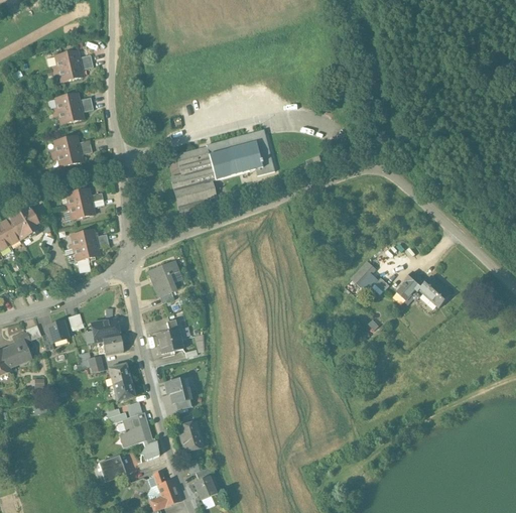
[(77,49),(55,54),(57,63),(52,65),(53,69),(80,62),(79,57),(77,49)]
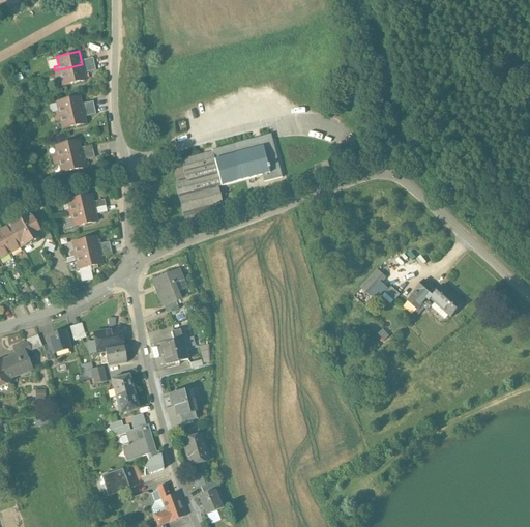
[(92,56),(81,59),(82,64),(94,62),(92,56)]
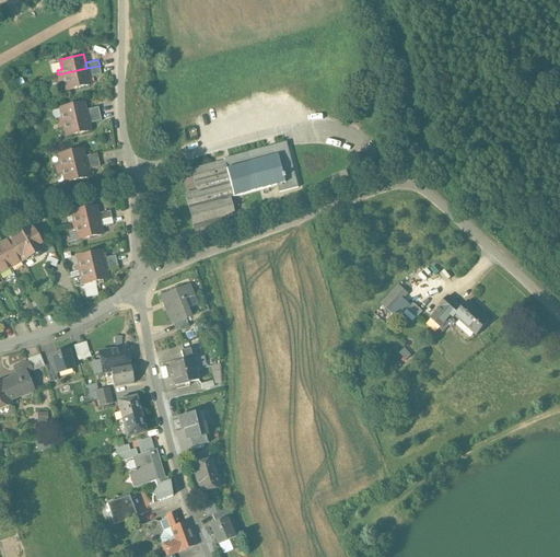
[(100,66),(86,68),(88,74),(101,71),(100,66)]
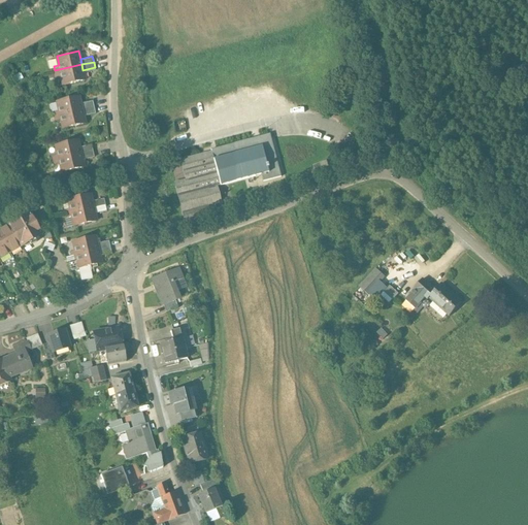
[(81,64),(55,70),(56,74),(61,73),(63,83),(85,77),(83,70),(81,64)]
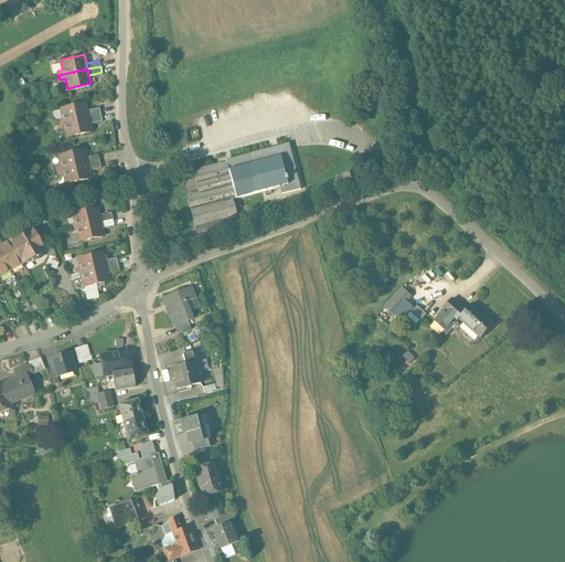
[(84,102),(61,106),(63,116),(57,117),(59,122),(87,115),(86,109),(84,102)]
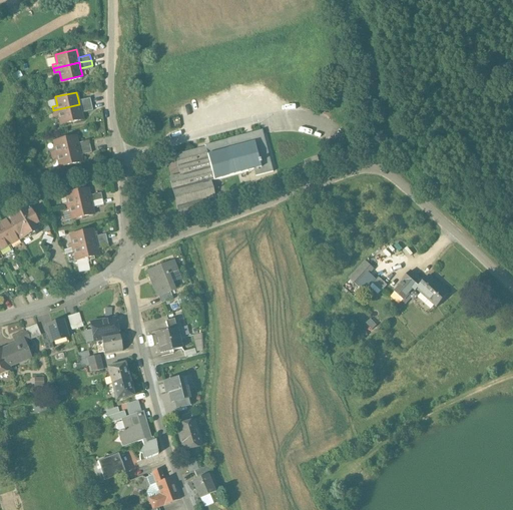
[(90,96),(78,99),(79,104),(91,102),(90,96)]
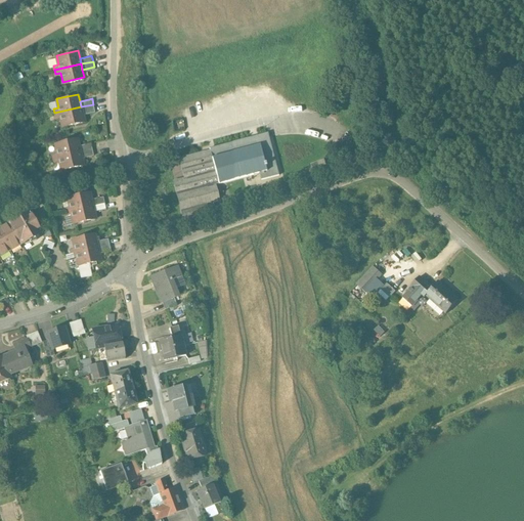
[(93,104),(81,106),(83,113),(94,110),(93,104)]
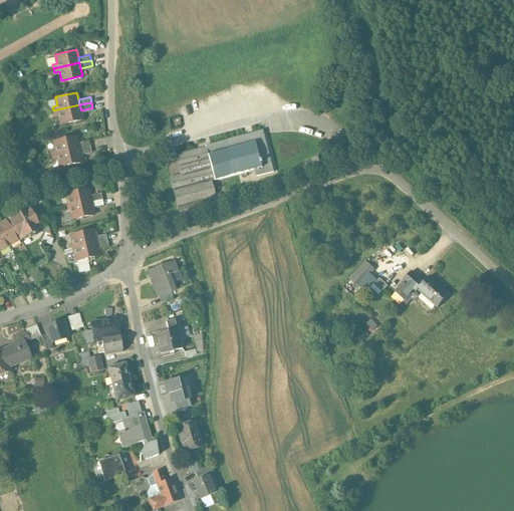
[(79,104),(53,110),(54,114),(59,113),(61,122),(82,117),(81,110),(79,104)]
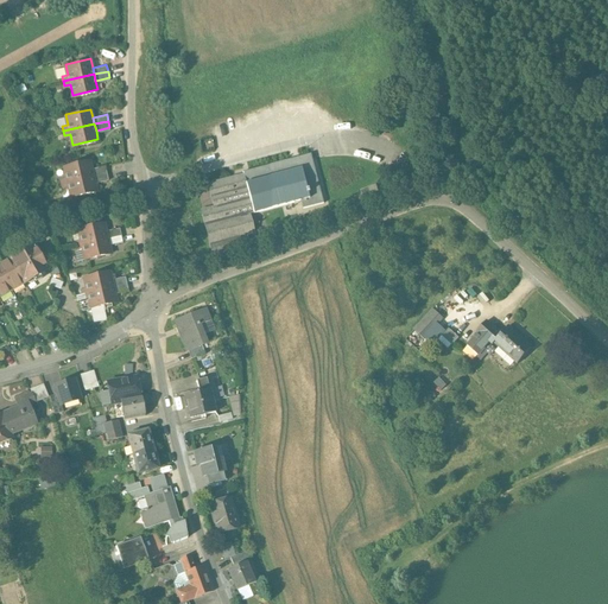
[(311,152),(244,170),(244,171),(246,180),(253,210),(302,197),(304,205),(323,201),(311,152)]
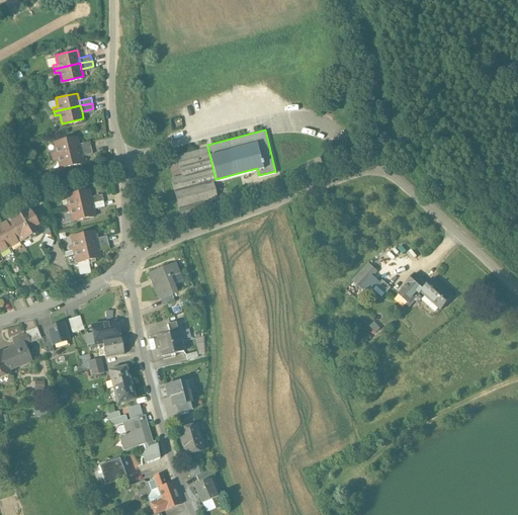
[(76,136),(55,141),(57,150),(52,151),(53,155),(79,149),(78,143),(76,136)]
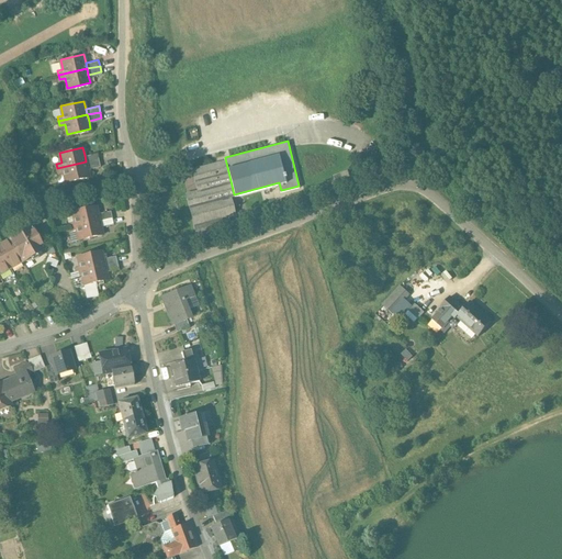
[(97,152),(85,155),(86,161),(99,158),(97,152)]
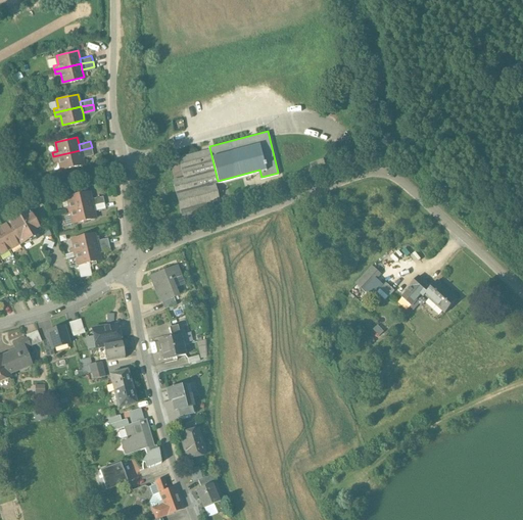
[(92,147),(80,150),(81,155),(93,153),(92,147)]
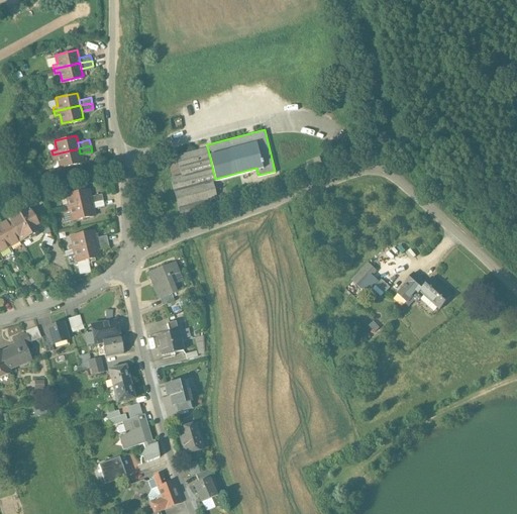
[(207,145),(177,153),(184,179),(173,182),(182,216),(203,210),(203,211),(212,209),(211,206),(209,198),(215,196),(211,180),(215,179),(209,153),(207,145)]
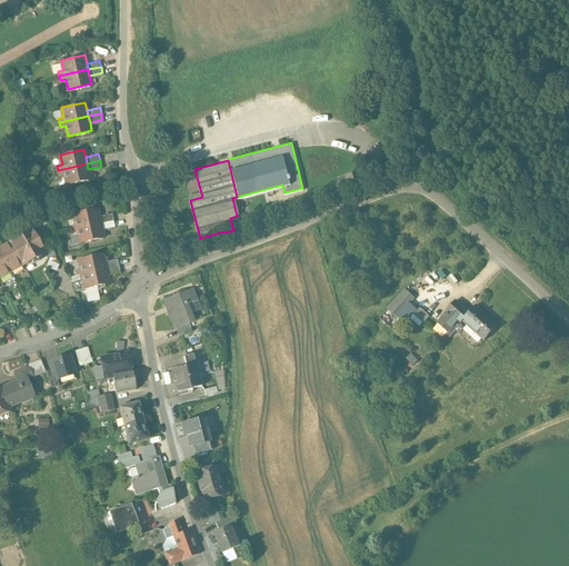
[(87,164),(58,170),(58,175),(63,174),(66,182),(90,177),(88,169),(87,164)]
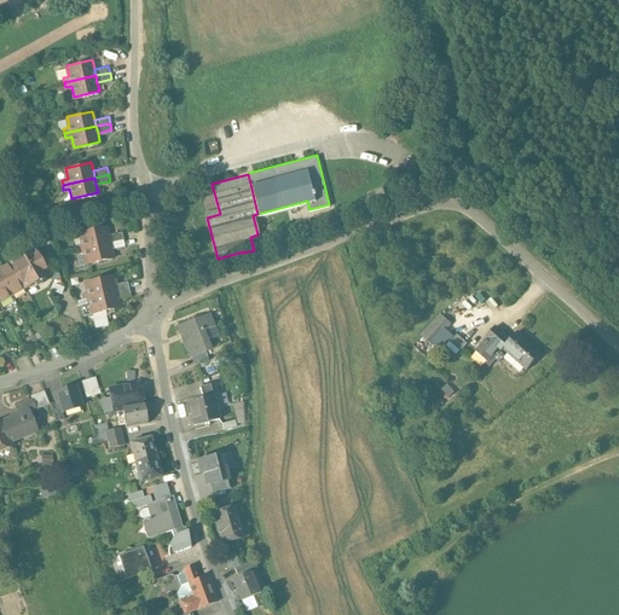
[(383,185),(375,187),(379,199),(387,197),(383,185)]
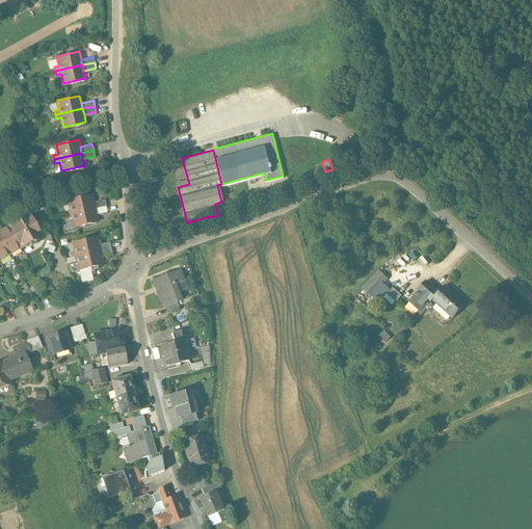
[(90,193),(69,199),(71,208),(65,209),(67,213),(94,207),(92,201),(90,193)]
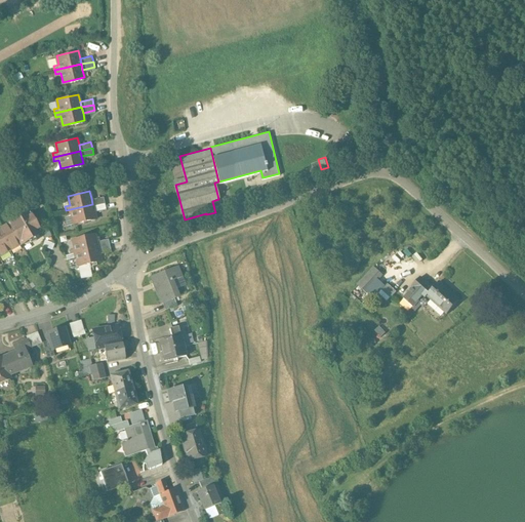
[(103,195),(91,198),(92,204),(105,201),(103,195)]
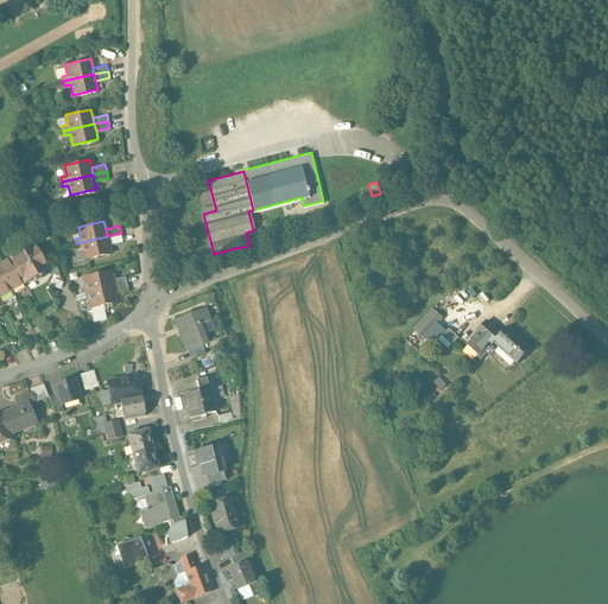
[(121,233),(107,236),(108,243),(122,240),(121,233)]
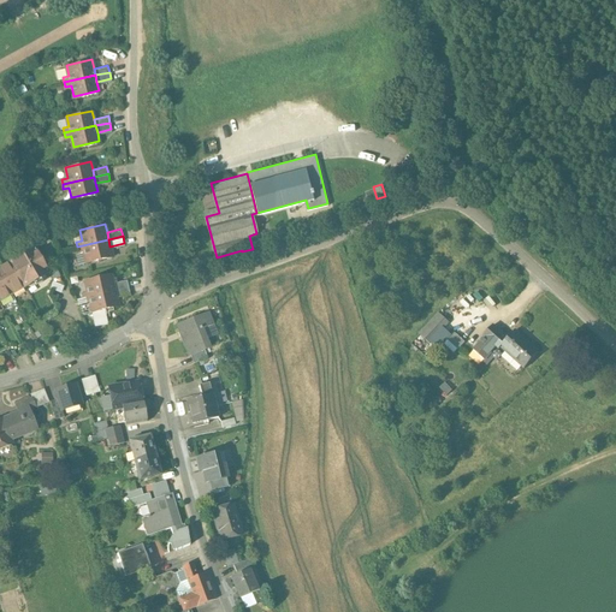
[(108,239),(77,247),(78,251),(84,250),(87,261),(112,255),(110,247),(108,239)]
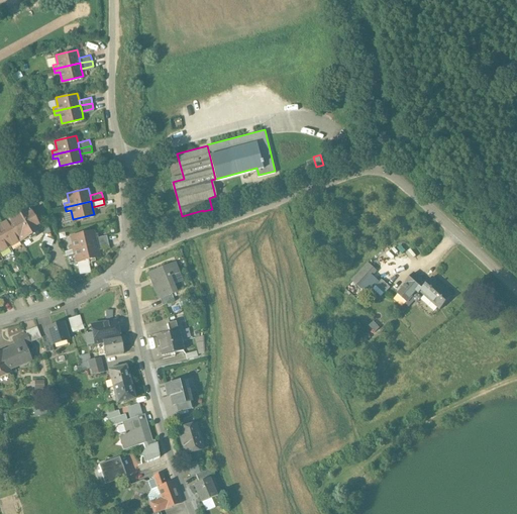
[(27,205),(7,217),(8,218),(9,218),(20,237),(20,238),(20,239),(40,227),(27,205)]
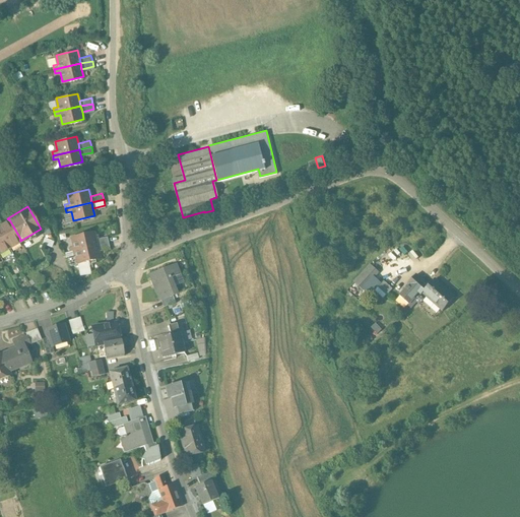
[(8,219),(0,223),(0,230),(9,246),(20,240),(20,239),(9,219),(8,219)]
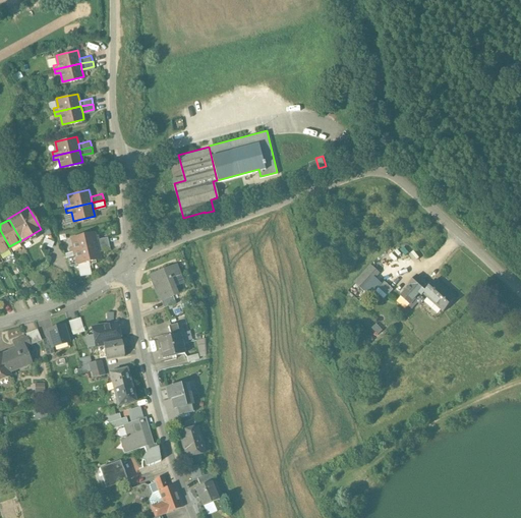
[(0,250),(9,246),(0,230),(0,250)]
